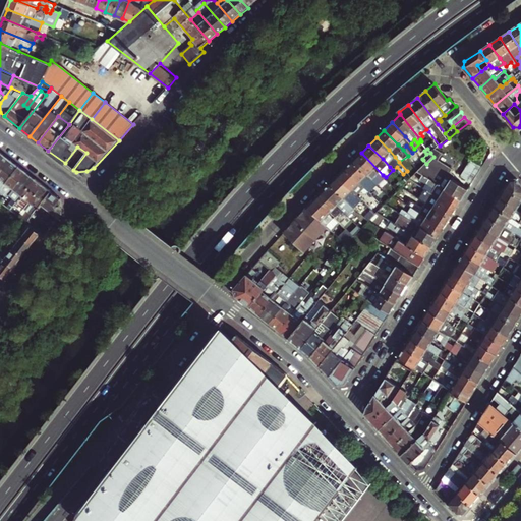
[(435,159),(439,163),(449,153),(445,149),(439,155),(435,159)]
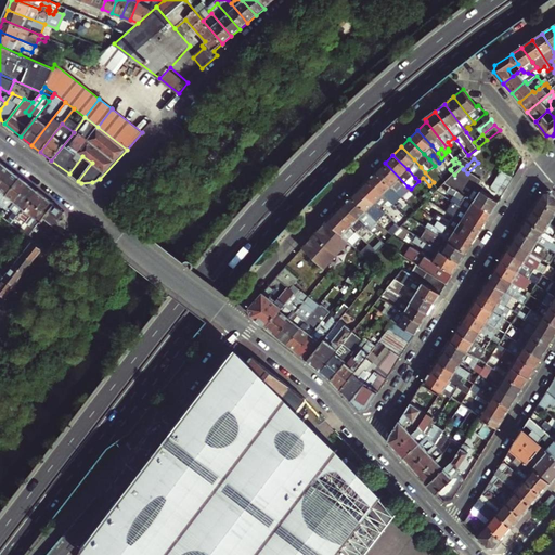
[(492,211),(500,201),(476,186),(479,180),(467,173),(463,169),(467,165),(463,159),(459,163),(462,167),(454,175),(448,182),(447,182),(451,185),(492,211)]
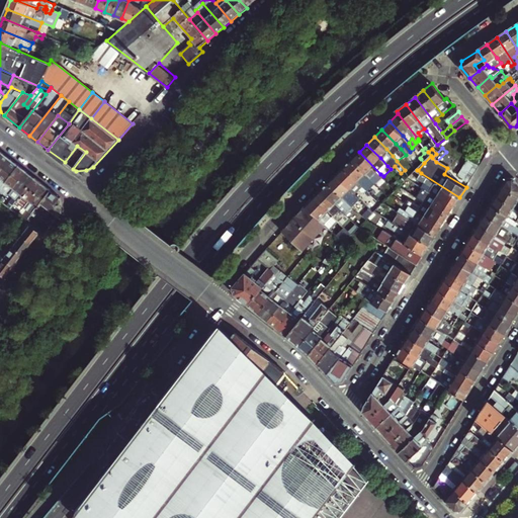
[(383,176),(380,174),(359,152),(351,160),(375,183),(376,184),(383,176)]
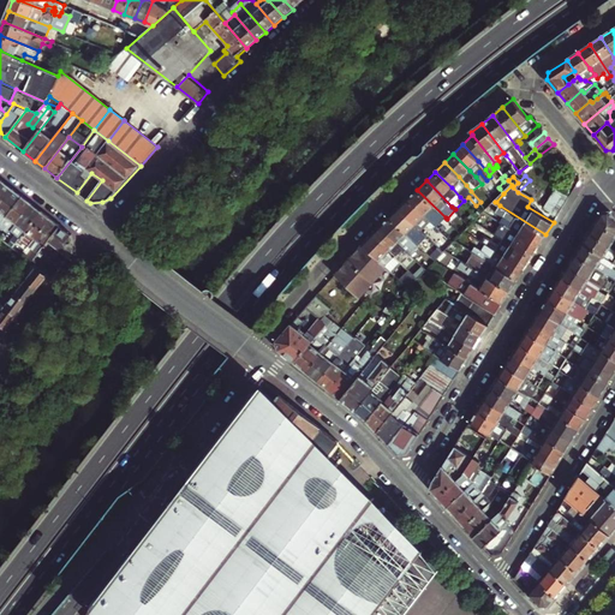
[(0,206),(13,189),(4,181),(0,186),(0,206)]
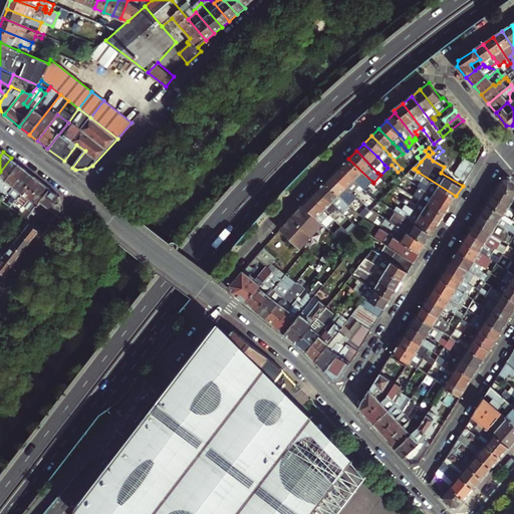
[(0,188),(19,164),(11,158),(0,172),(0,188)]
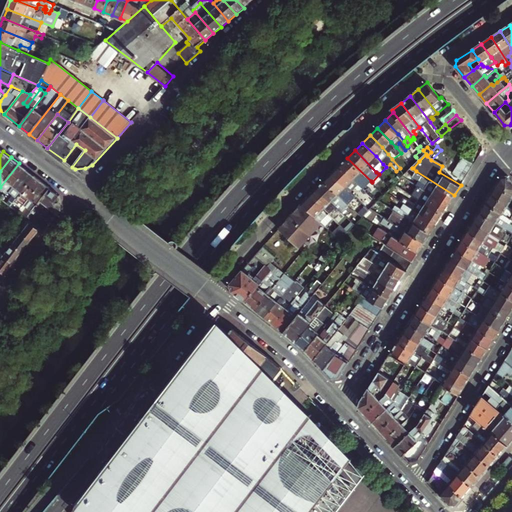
[(409,164),(413,168),(419,161),(416,157),(409,164)]
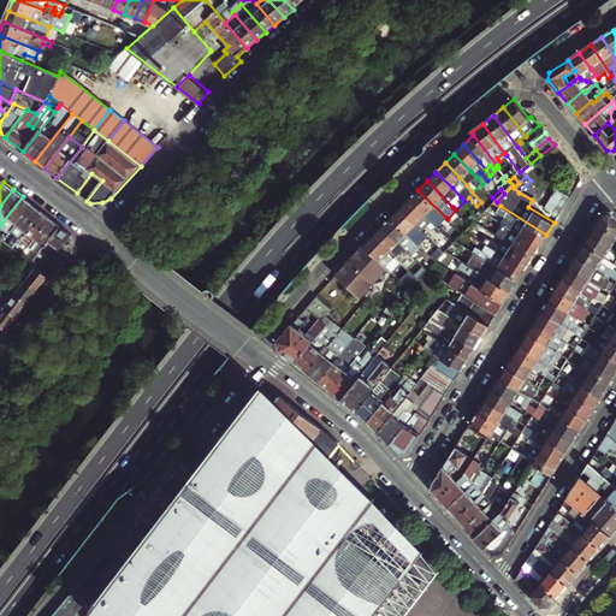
[(545,208),(558,217),(570,197),(557,189),(545,208)]
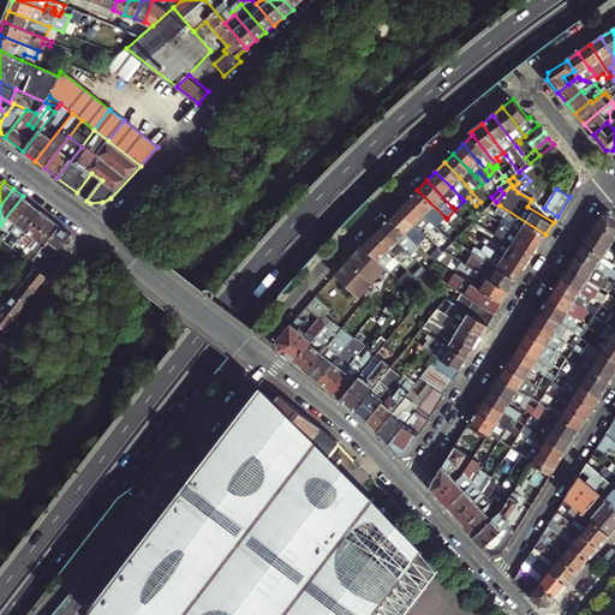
[(436,226),(446,218),(417,190),(408,198),(436,226)]
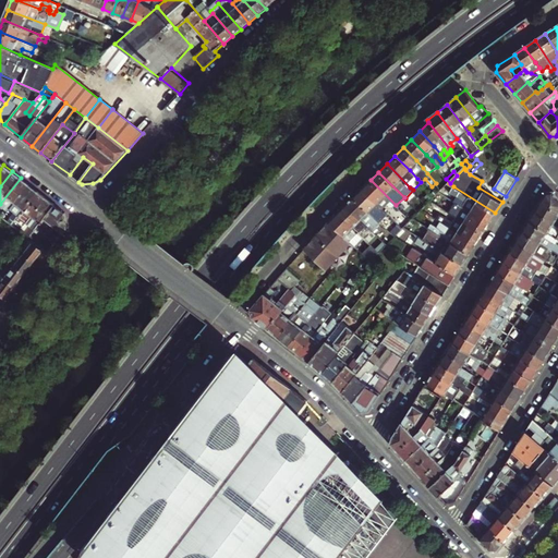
[(0,204),(0,208),(7,214),(28,184),(21,178),(0,204)]
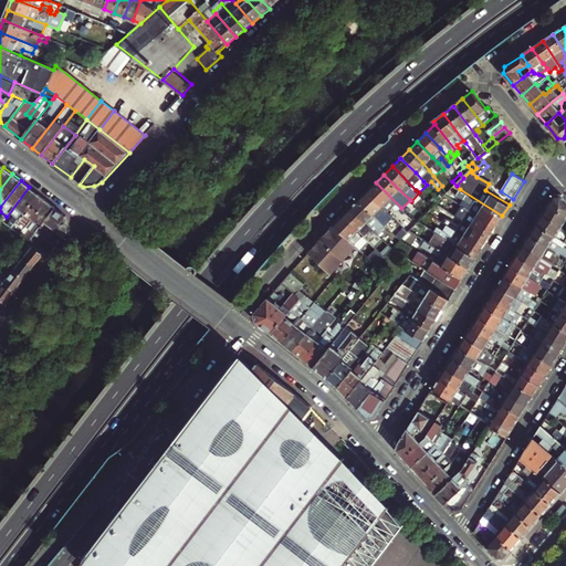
[(397,213),(401,208),(376,182),(368,191),(394,217),(397,213)]
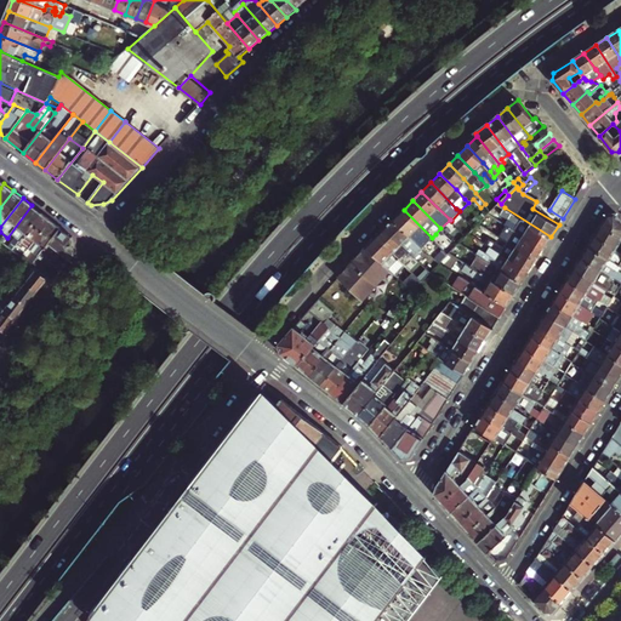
[(4,243),(13,250),(41,212),(32,205),(7,238),(4,243)]
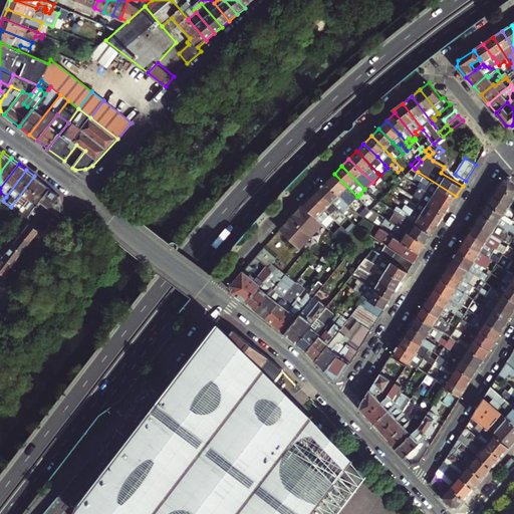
[(451,205),(456,196),(418,172),(415,177),(422,182),(429,186),(426,190),(427,191),(451,205)]
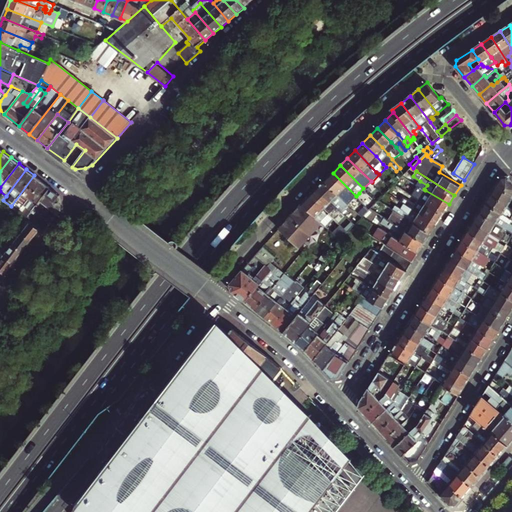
[(349,203),(356,196),(333,173),(325,181),(349,203)]
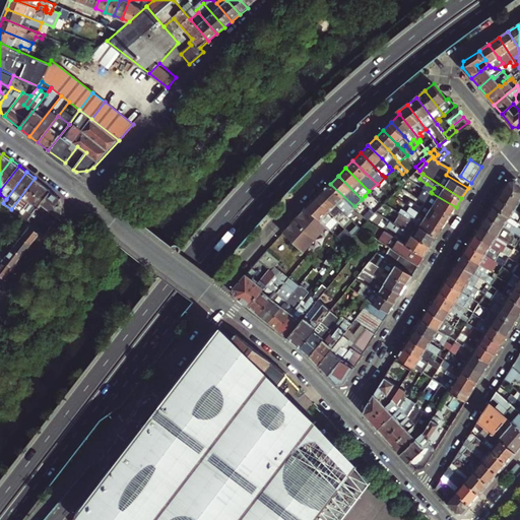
[(21,202),(26,206),(43,185),(35,178),(11,209),(14,211),(21,202)]
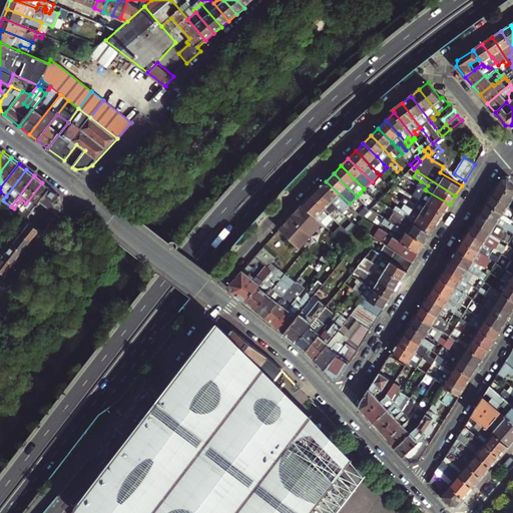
[(512,180),(509,176),(503,177),(492,194),(512,207),(512,180)]
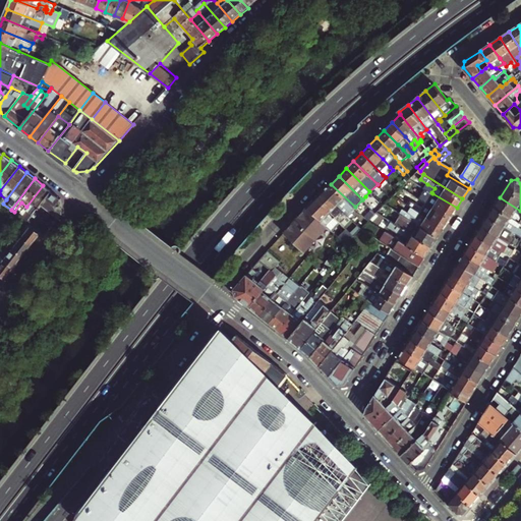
[(351,213),(356,208),(355,207),(331,184),(323,191),(348,216),(351,213)]
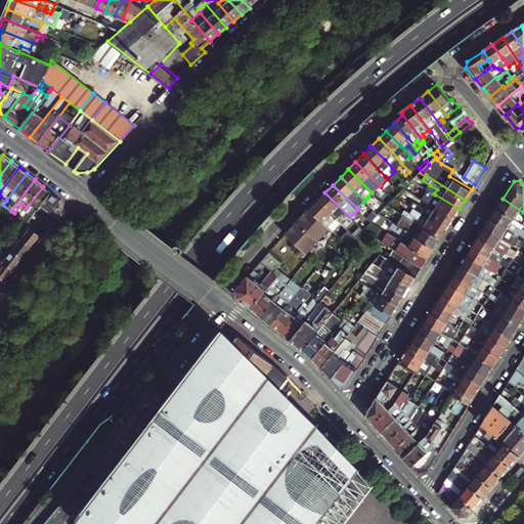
[(434,193),(437,189),(430,185),(427,189),(434,193)]
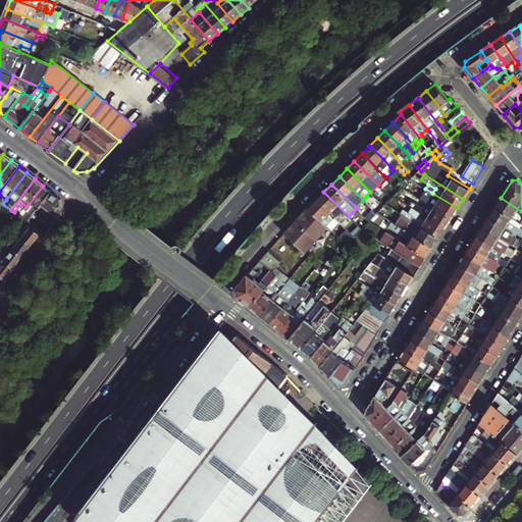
[(25,222),(27,222),(51,192),(43,186),(27,207),(19,216),(25,222)]
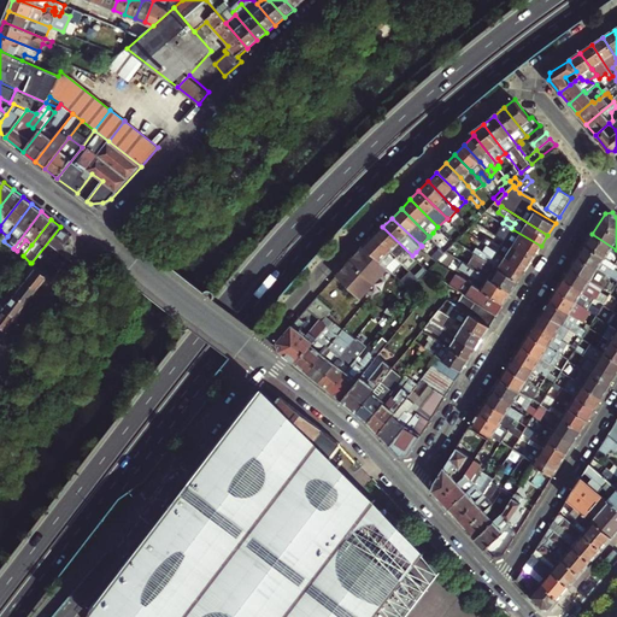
[(53,280),(75,253),(72,235),(60,227),(31,263),(48,276),(53,280)]
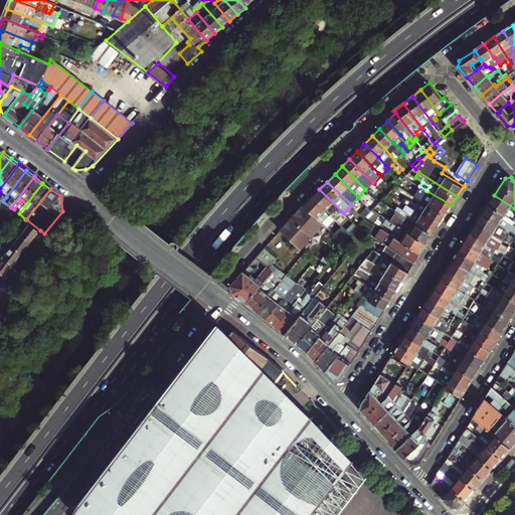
[(337,220),(344,213),(319,189),(312,196),(331,215),(335,219),(337,220)]
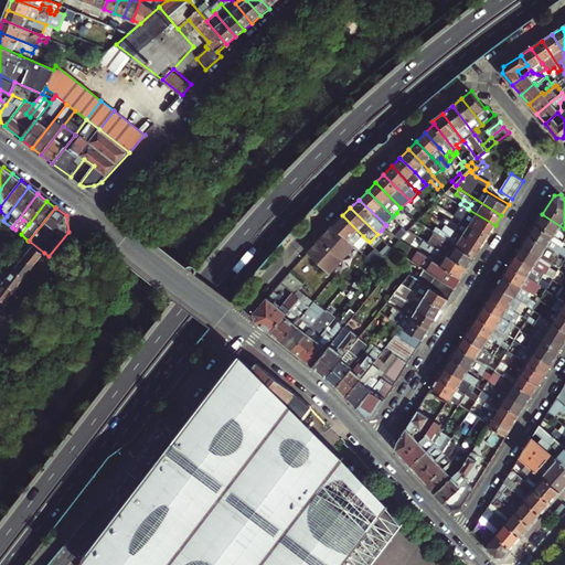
[(489,236),(496,225),(469,210),(467,212),(465,216),(462,220),(489,236)]
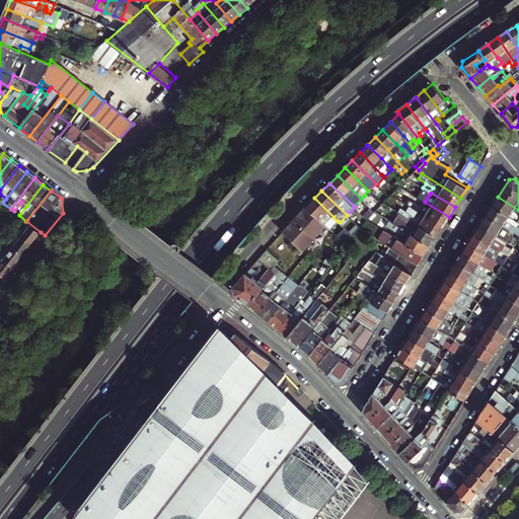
[(518,210),(498,197),(492,206),(518,222),(518,221),(518,210)]
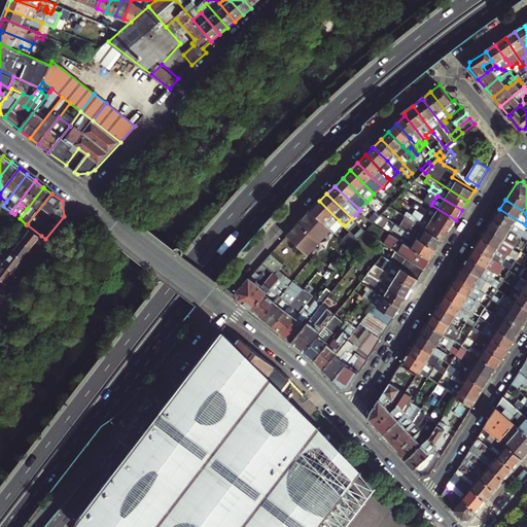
[(335,224),(339,220),(319,201),(312,209),(332,230),(334,231),(338,227),(335,224)]
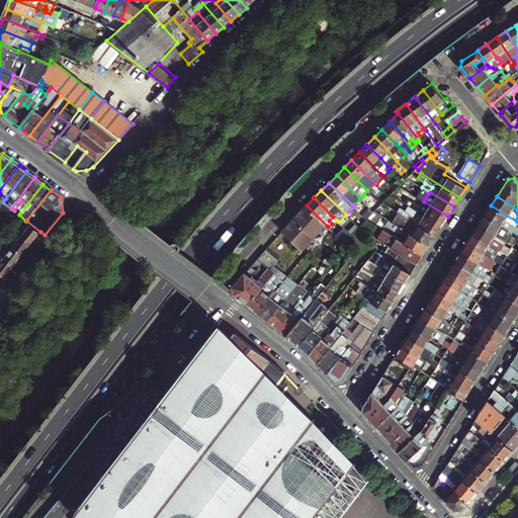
[(442,226),(448,217),(424,201),(418,197),(414,204),(411,202),(409,205),(418,210),(442,226)]
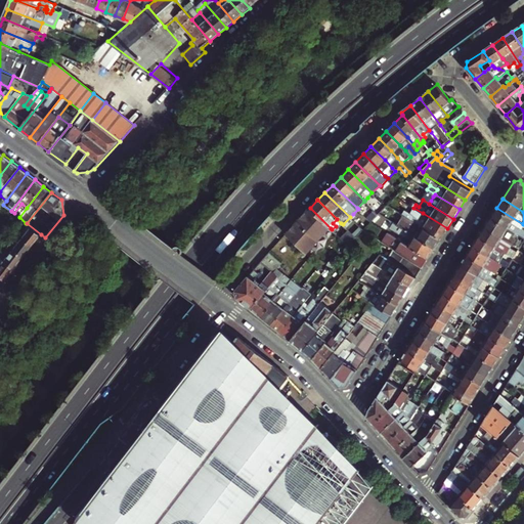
[(307,253),(331,228),(310,208),(288,232),(307,253)]
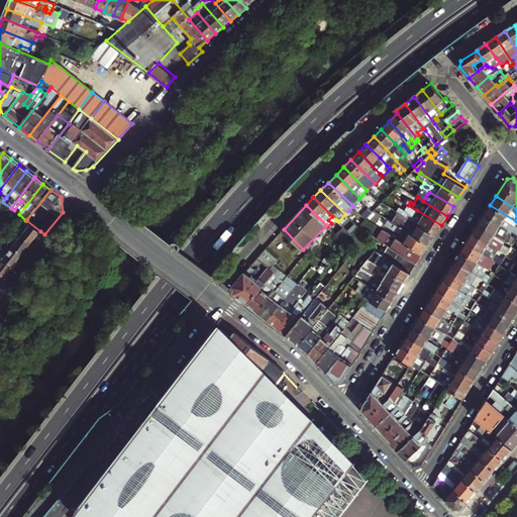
[(405,210),(414,215),(417,210),(408,205),(405,210)]
